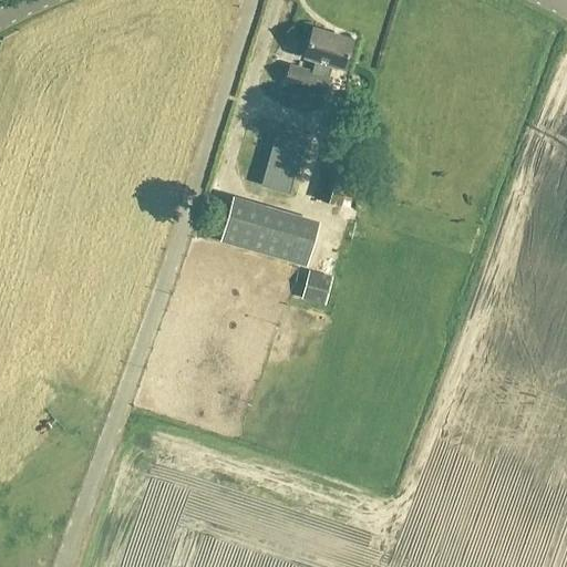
[(346,69),(353,40),(313,29),(306,59),(316,61),(312,74),(291,69),(287,86),(330,96),(334,80),(330,79),(334,65),(346,69)]
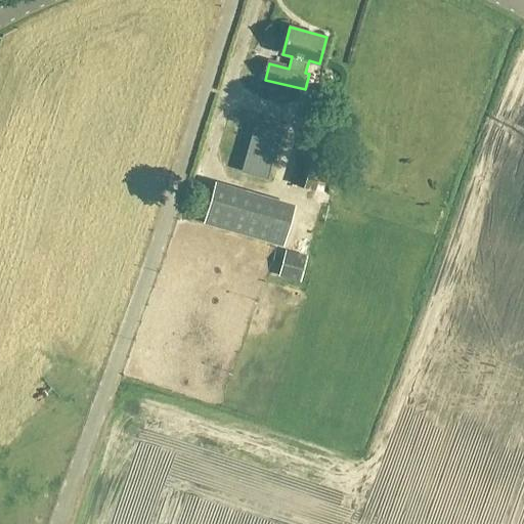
[(279,131),(255,124),(242,170),(266,177),(279,131)]
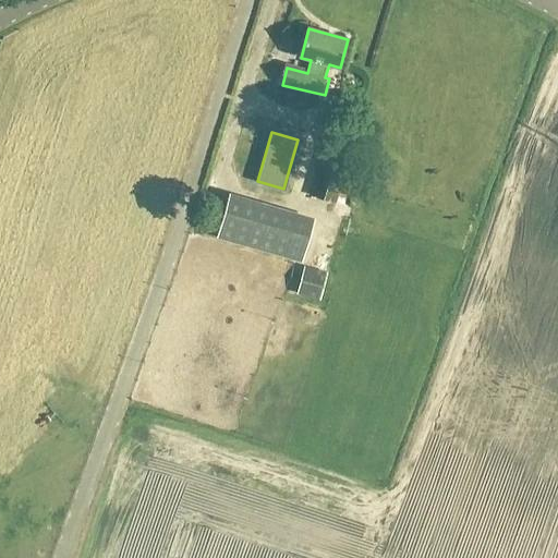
[(344,146),(354,149),(359,140),(348,136),(344,146)]
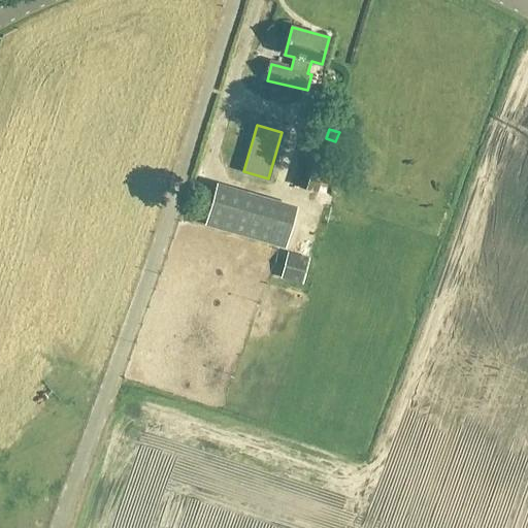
[(318,193),(328,157),(304,150),(294,186),(318,193)]
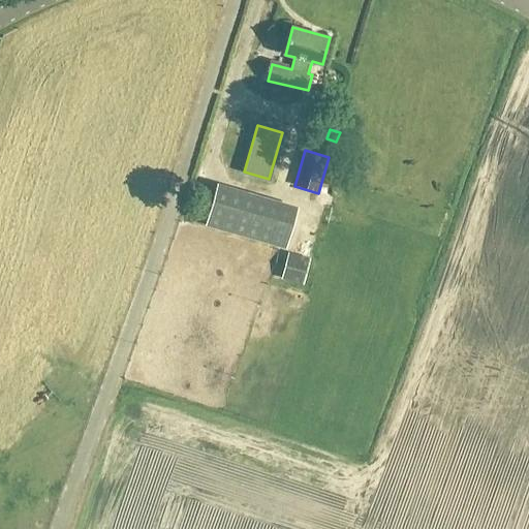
[(286,249),(296,216),(214,193),(205,225),(286,249)]
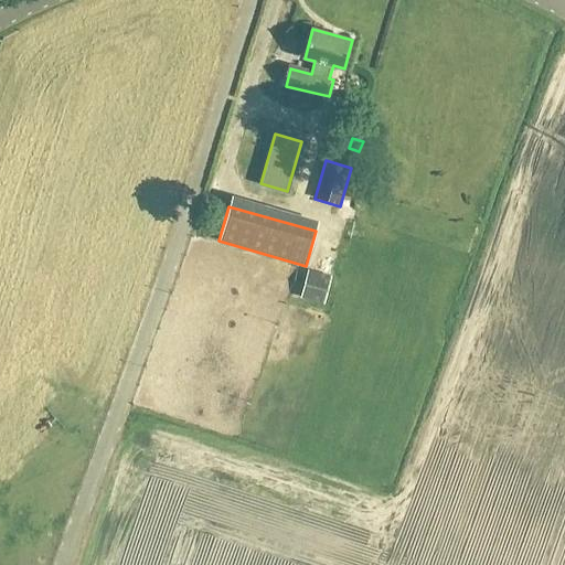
[(309,272),(306,285),(316,287),(312,300),(323,302),(330,277),(309,272)]
